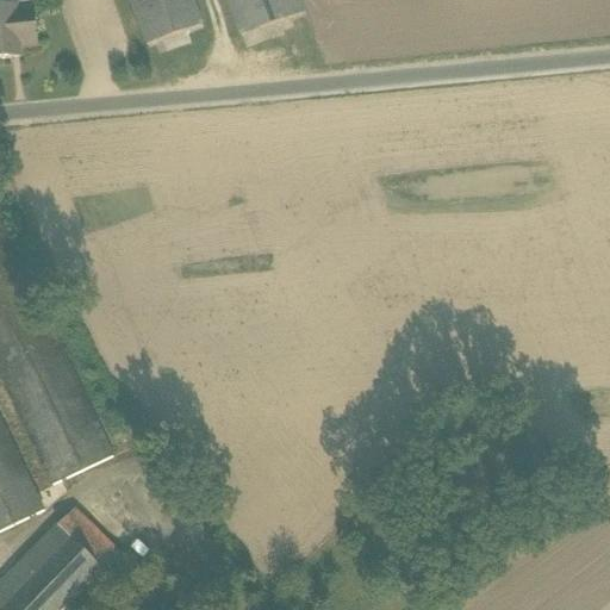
[(130,0),(148,47),(203,26),(193,0),(130,0)]
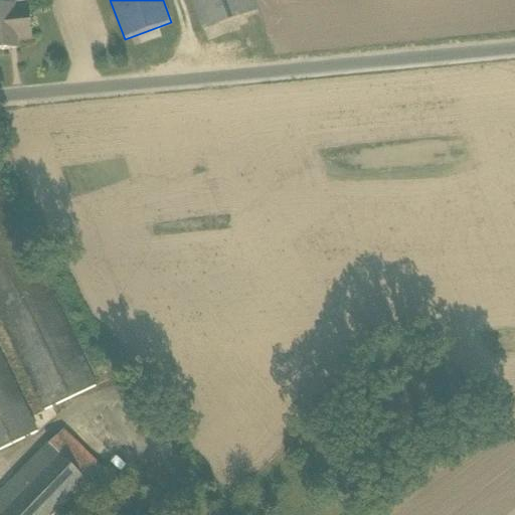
[(259,12),(253,0),(192,0),(204,31),(259,12)]
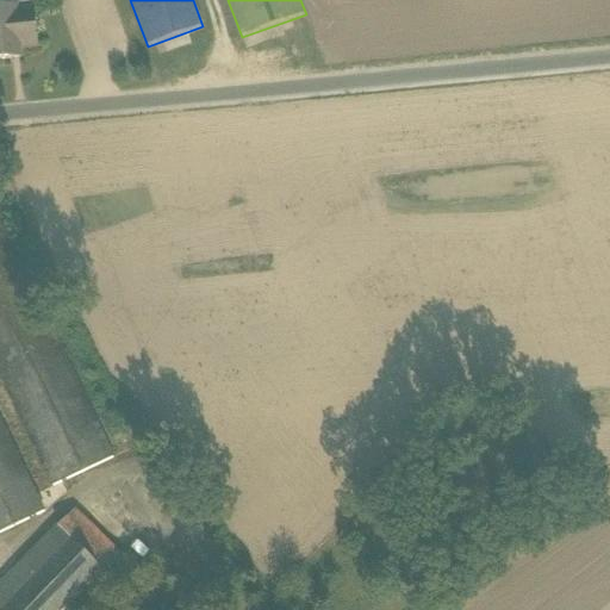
[(17,10),(14,10),(0,10),(0,61),(13,60),(12,50),(37,48),(33,10),(17,12),(17,10)]
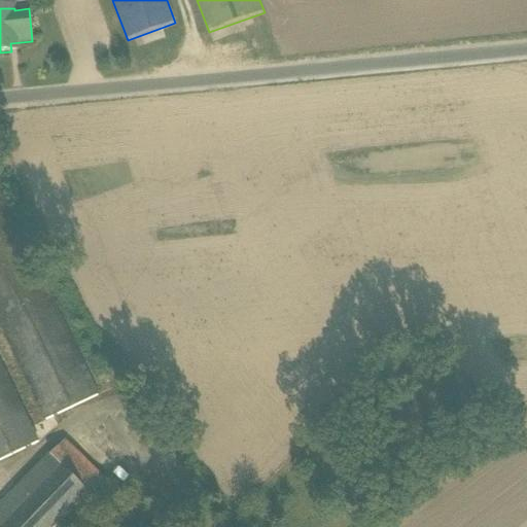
[(100,392),(0,185),(0,458),(40,438),(0,356),(0,318),(47,417),(100,392)]
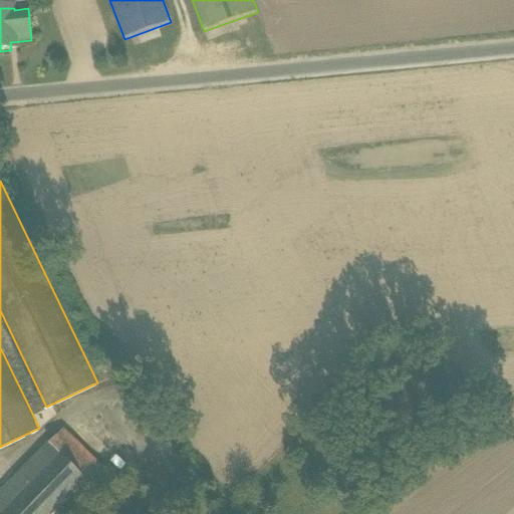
[(0,513),(52,513),(85,480),(84,480),(97,466),(62,432),(0,494),(0,513)]
